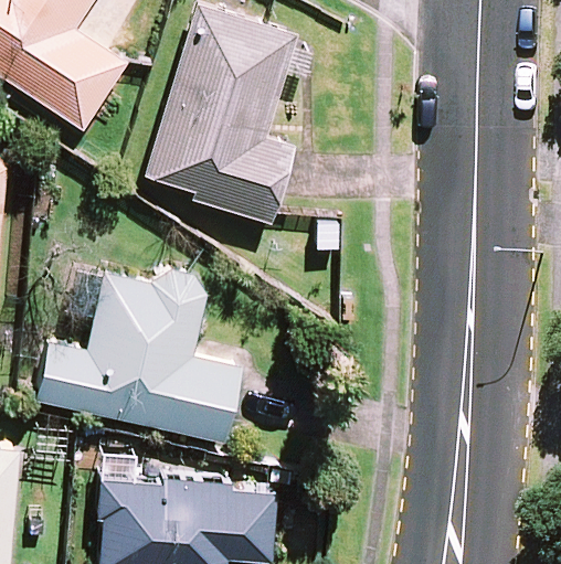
[(0,78),(82,132),(128,63),(75,29),(94,0),(0,0),(0,78)]
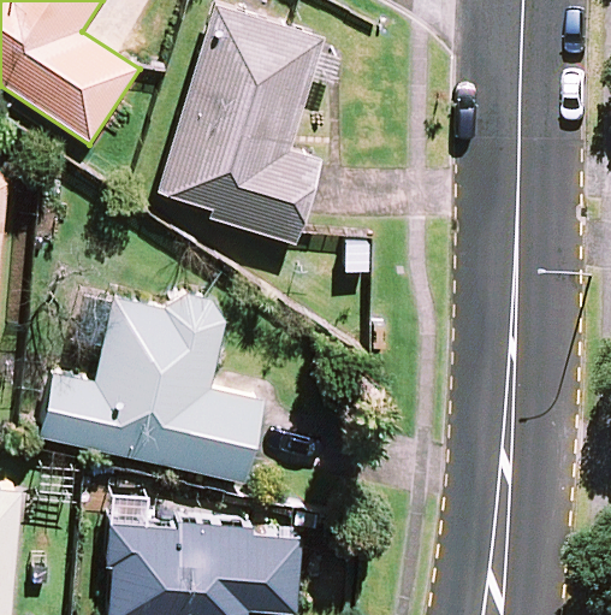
[(292,29),(214,5),(156,191),(211,208),(207,218),(294,244),(297,231),(320,160),(289,151),(324,39),(292,29)]
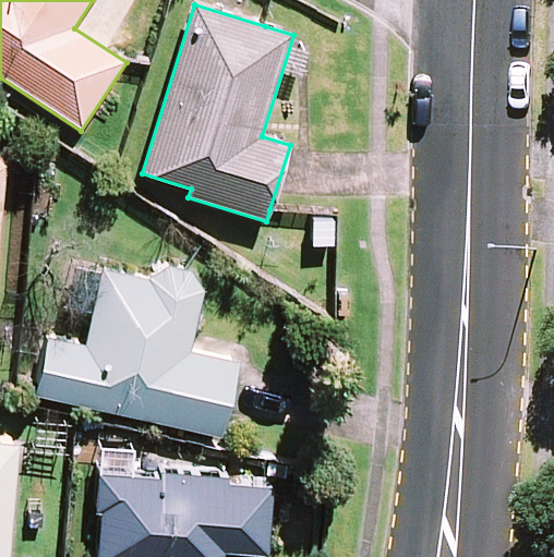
[(32,394),(221,435),(237,361),(191,351),(204,292),(191,271),(168,267),(149,280),(103,270),(85,347),(45,338),(32,394)]
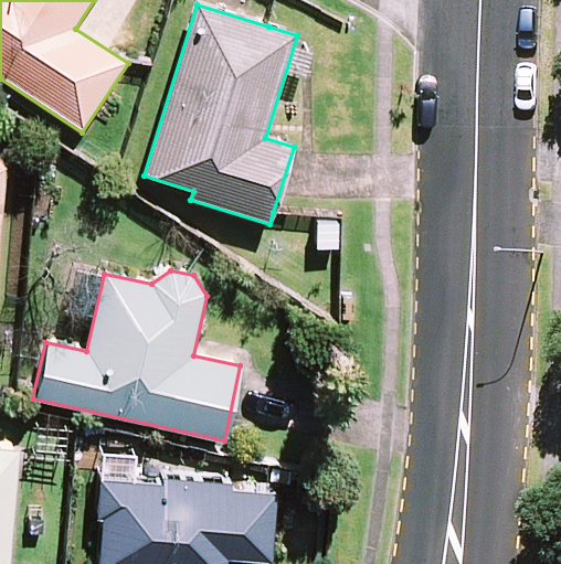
[(10,563),(20,451),(0,449),(0,563),(10,563)]
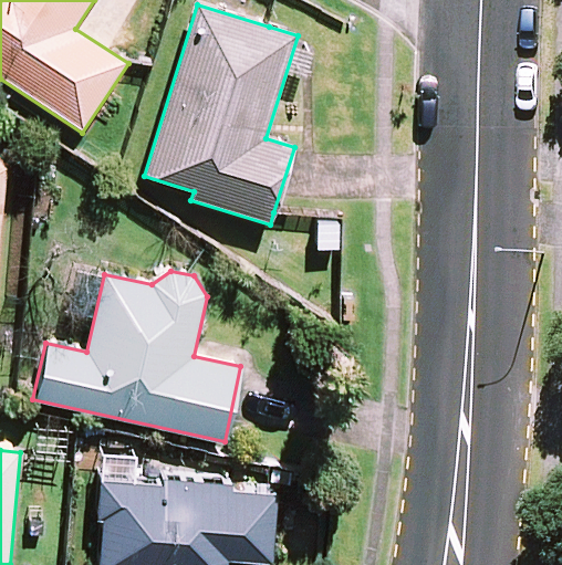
[(162,487),(100,482),(96,522),(101,523),(96,564),(227,564),(228,562),(257,564),(271,564),(276,494),(232,491),(233,484),(163,479),(162,487)]
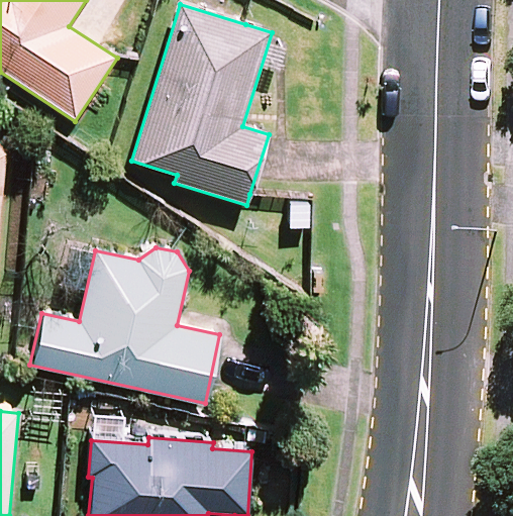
All buildings are outlined.
